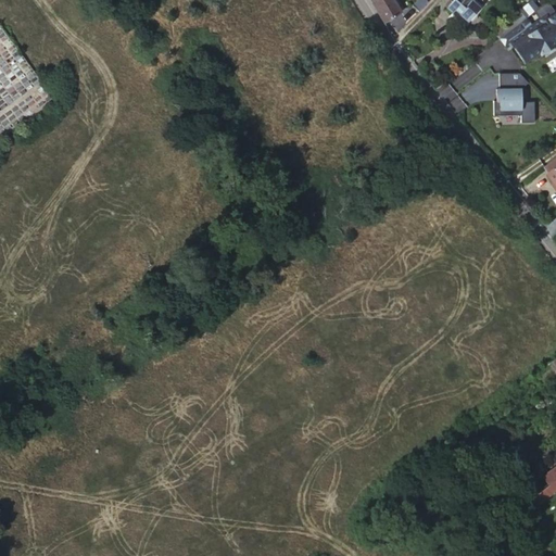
[(371,0),(384,21),(407,8),(402,0),(371,0)]
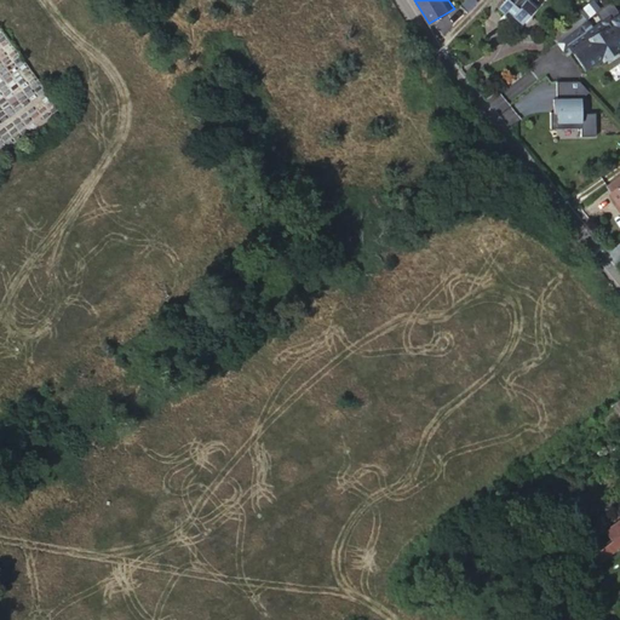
[(476,4),(478,1),(477,0),(466,0),(453,15),(459,21),(463,16),(476,4)]
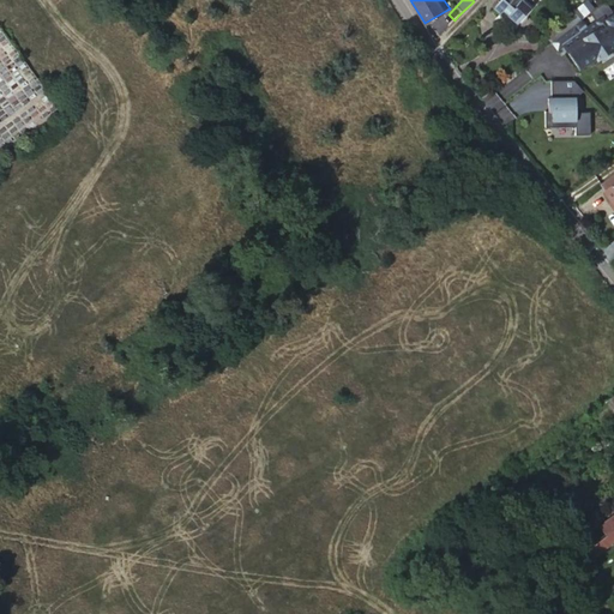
[(503,0),(498,7),(504,13),(506,10),(511,13),(522,23),(539,1),(539,0),(503,0)]
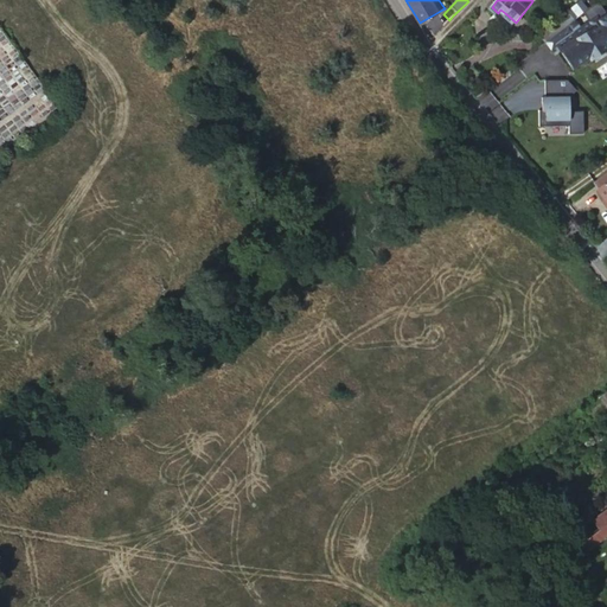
[(575,19),(569,11),(540,33),(547,42),(558,32),(575,19)]
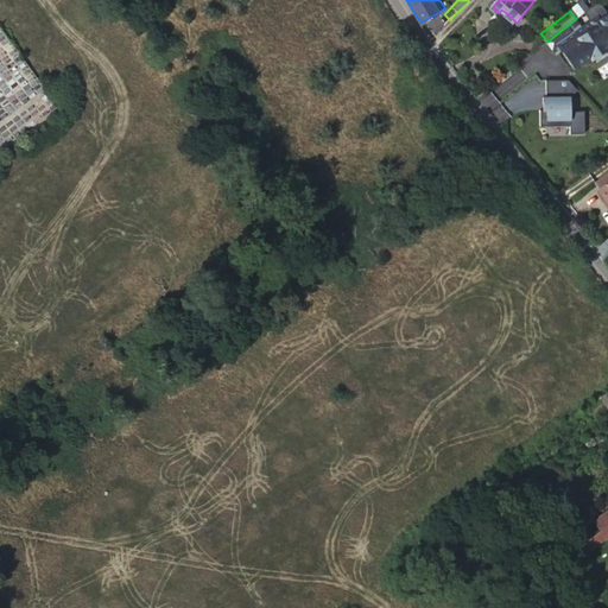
[(607,13),(603,16),(602,13),(590,21),(594,25),(578,37),(580,39),(571,45),(564,51),(575,67),(589,57),(607,45),(607,44),(607,13)]
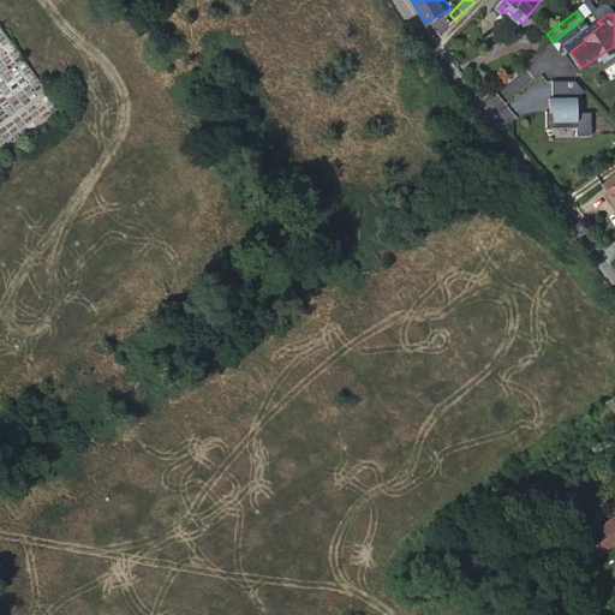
[(586,24),(583,19),(566,33),(554,42),(560,49),(583,33),(580,29),(586,24)]
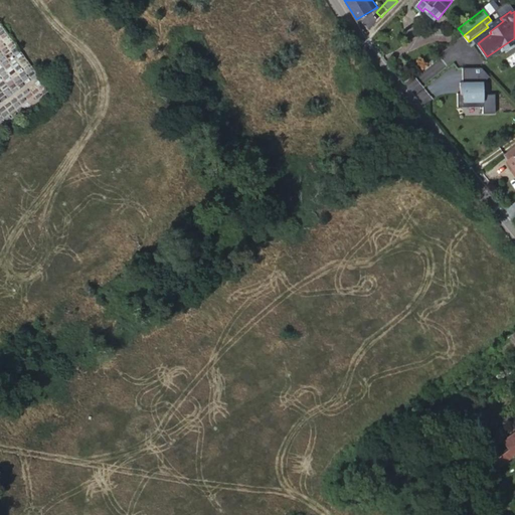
[(514,40),(514,38),(499,48),(501,51),(514,40)]
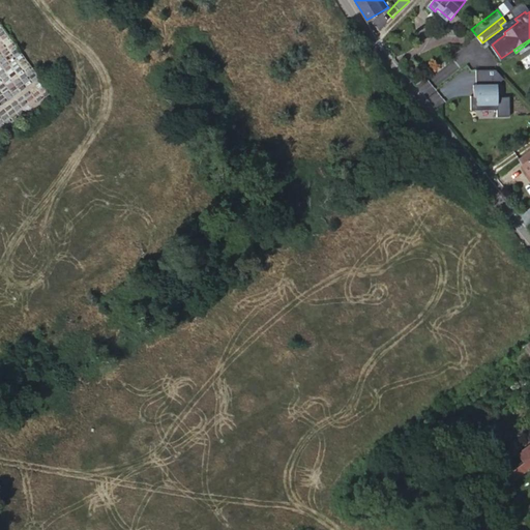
[(496,69),(476,69),(476,84),(474,84),(474,90),(477,90),(477,95),(471,95),(471,110),(498,109),(498,116),(509,116),(509,97),(497,97),(497,85),(504,78),(496,69)]
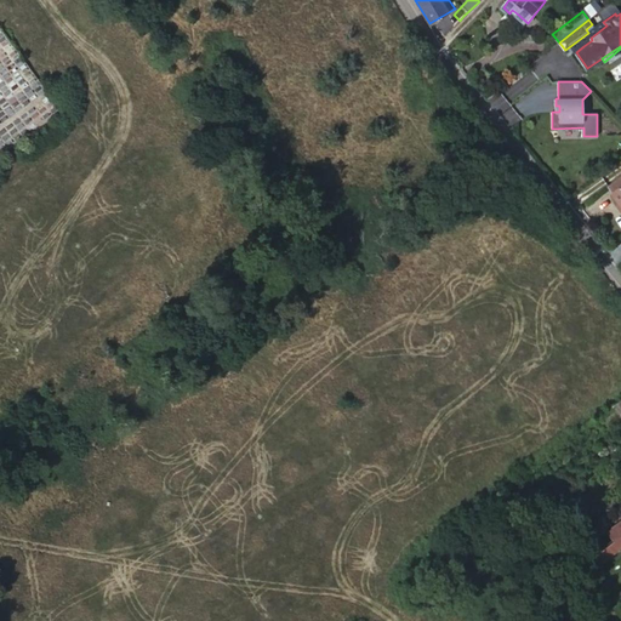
[(620,201),(620,176),(609,186),(620,201)]
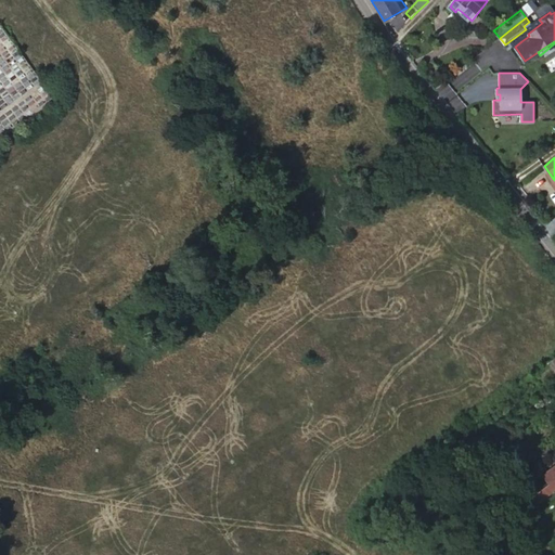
[(546,483),(554,477),(554,465),(541,477),(546,483)]
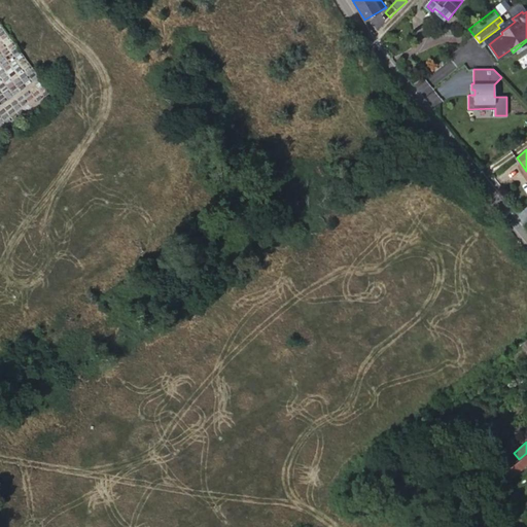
[(502,472),(507,478),(526,462),(526,453),(519,459),(502,472)]
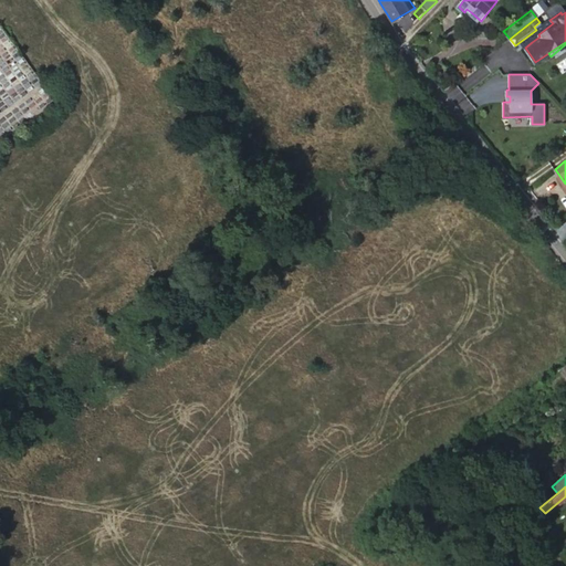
[(517,534),(545,513),(540,507),(537,510),(513,528),(517,534)]
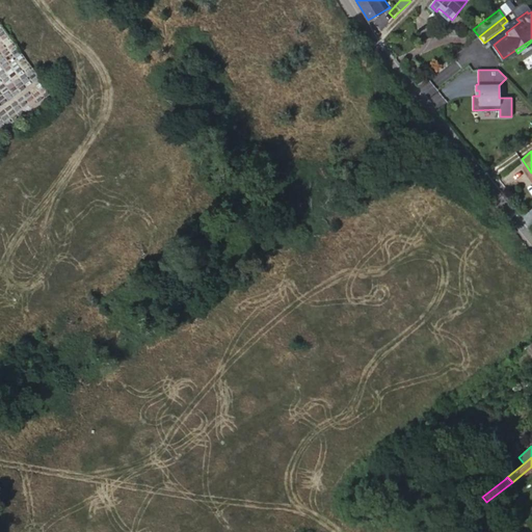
[(526,498),(520,490),(513,496),(520,503),(526,498)]
